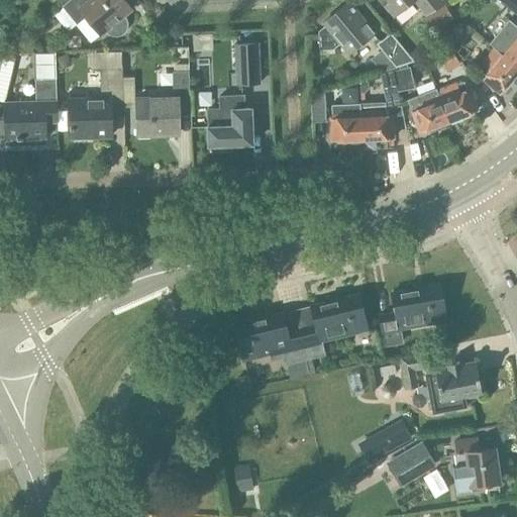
[(63,8),(55,15),(67,30),(76,23),(77,24),(86,17),(100,34),(105,30),(108,33),(112,35),(116,36),(121,35),(125,32),(127,28),(127,23),(126,19),(123,14),(130,8),(123,0),(68,0),(61,6),(63,8)]
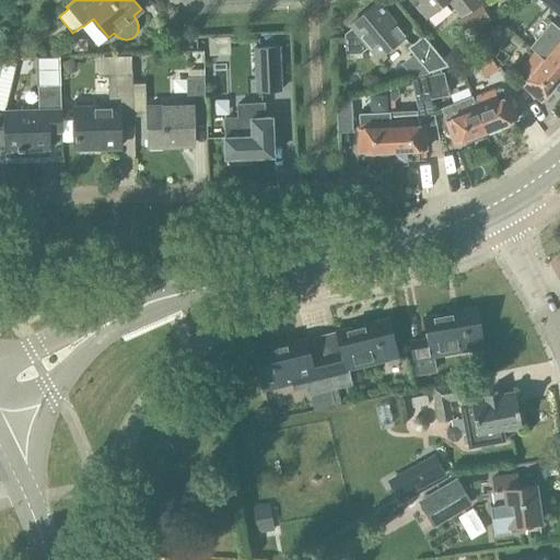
[(412,0),(426,15),(434,8),(438,11),(448,2),(461,16),(482,3),(479,0),(412,0)]
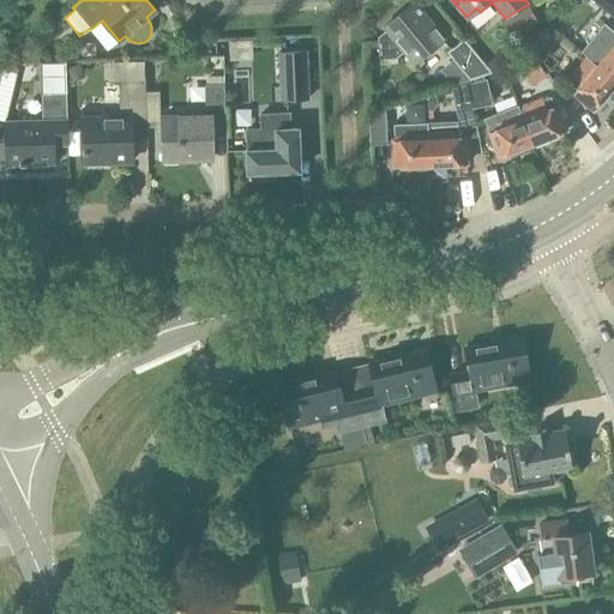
[(613,0),(591,0),(613,18),(613,0)]
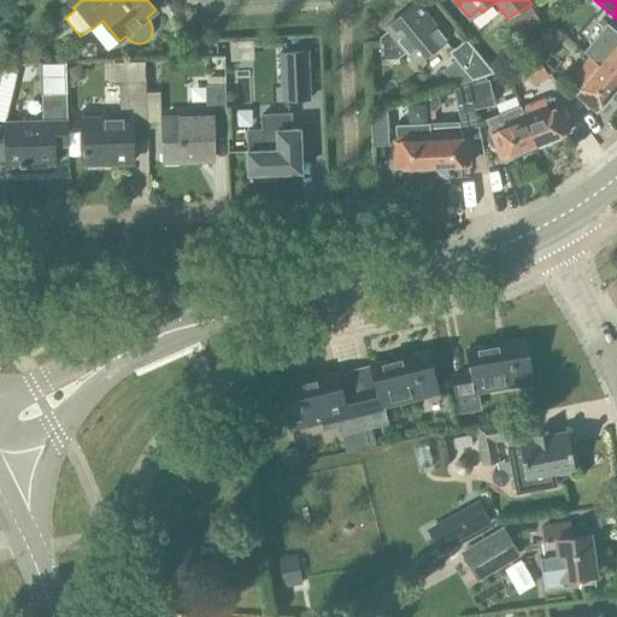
[(381,37),(381,58),(397,57),(405,51),(415,64),(446,37),(416,1),(385,27),(388,30),(381,37)]
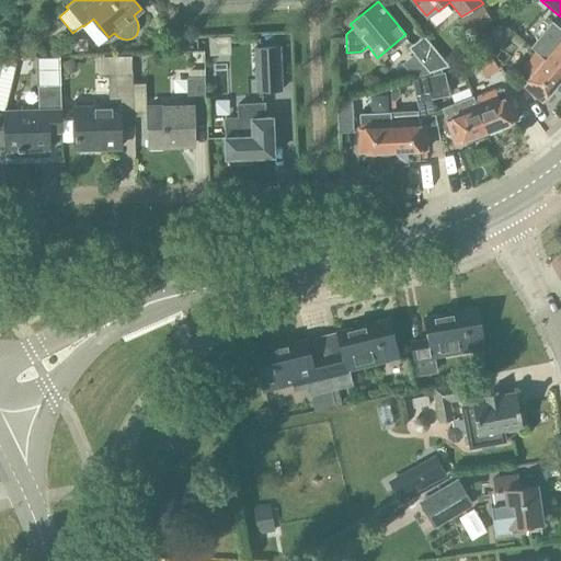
[(470,33),(494,20),(485,6),(462,20),(470,33)]
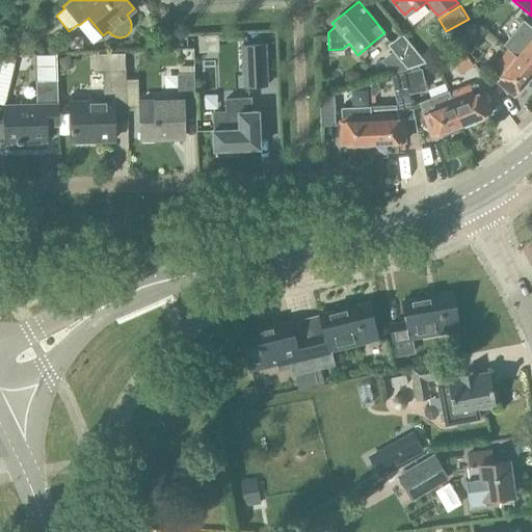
[(507,50),(531,70),(531,27),(527,23),(522,28),(521,27),(505,47),(507,49),(507,50)]
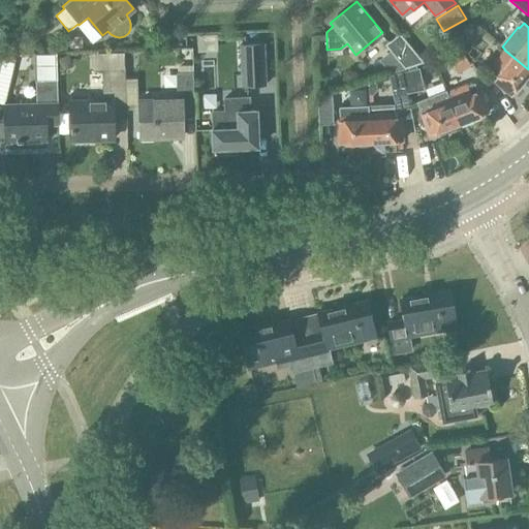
[(389,40),(384,44),(404,68),(424,62),(399,32),(397,34),(397,35),(390,41),(389,40)]
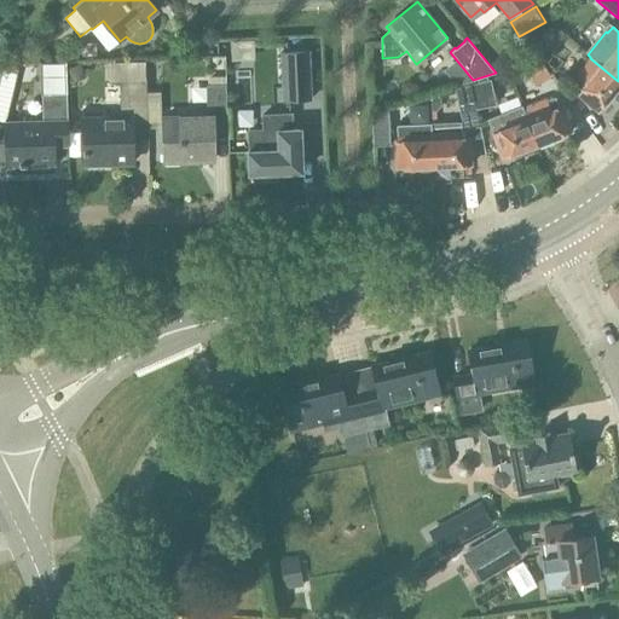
[(530,64),(524,65),(536,87),(553,79),(533,41),(522,45),(530,64)]
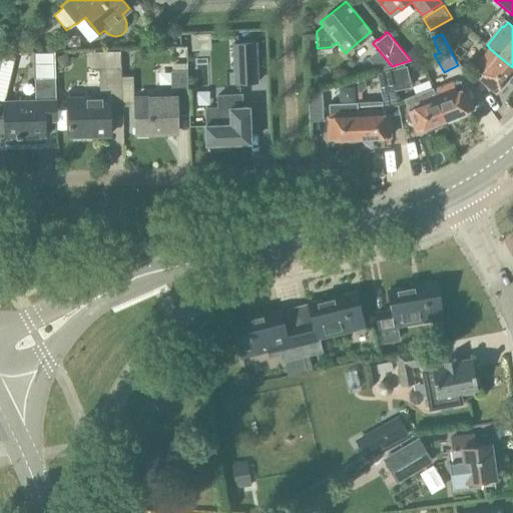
[(255,43),(233,44),(235,84),(258,83),(255,43)]
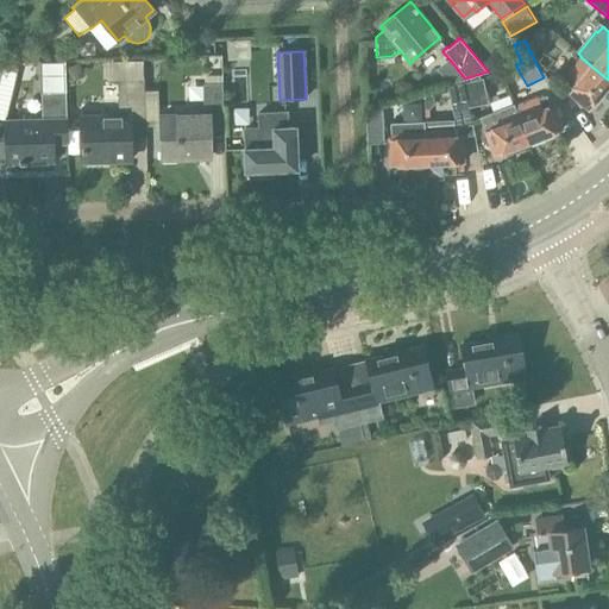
[(591,105),(608,83),(608,80),(581,57),(565,75),(575,83),(571,88),(572,89),(569,93),(586,108),(590,105),(591,105)]
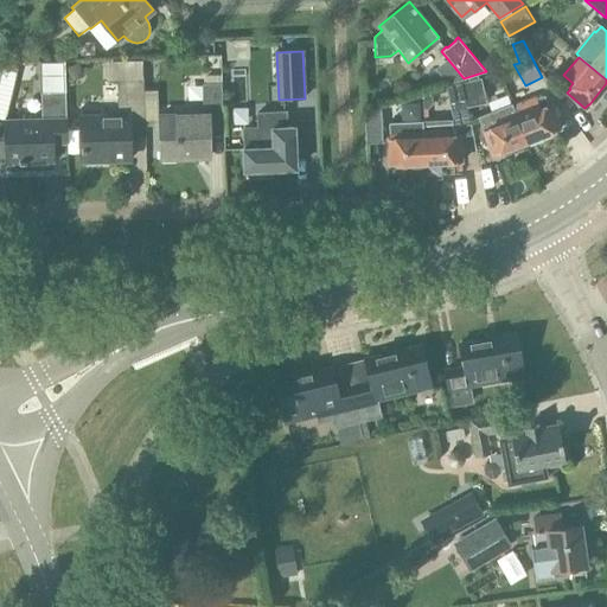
[(146,121),(145,96),(144,96),(144,78),(142,78),(117,80),(117,116),(81,117),(82,161),(131,159),(129,122),(145,121),(146,121)]
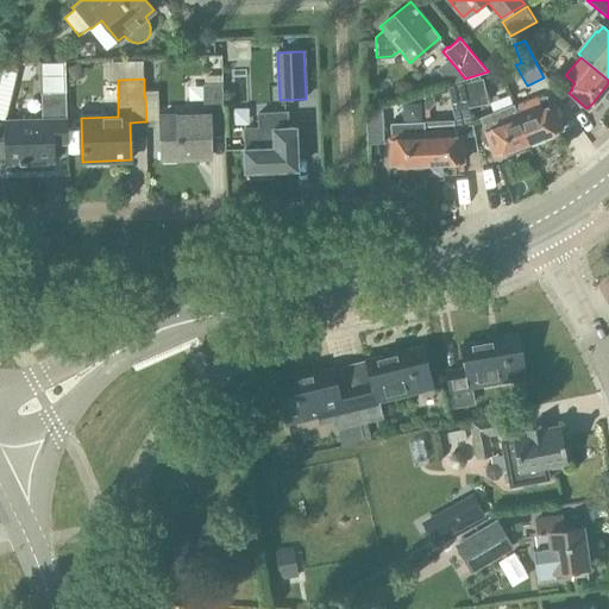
[(482,79),(463,82),(468,107),(488,104),(482,79)]
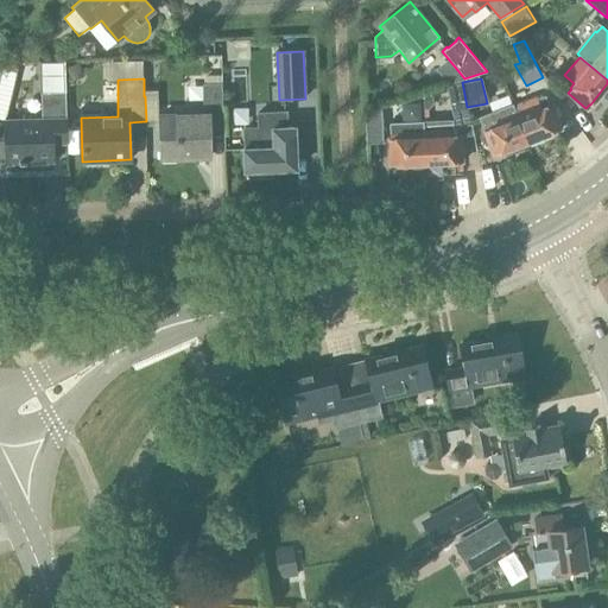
[(462,82),(445,86),(451,111),(467,107),(462,82)]
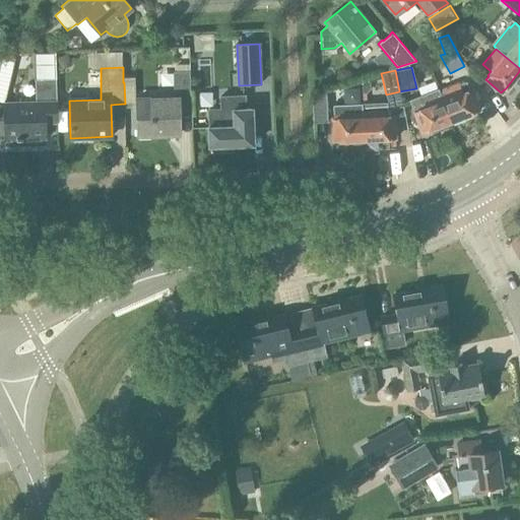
[(174,99),(137,100),(137,103),(138,136),(179,134),(178,112),(191,111),(189,71),(177,71),(173,71),(174,99)]
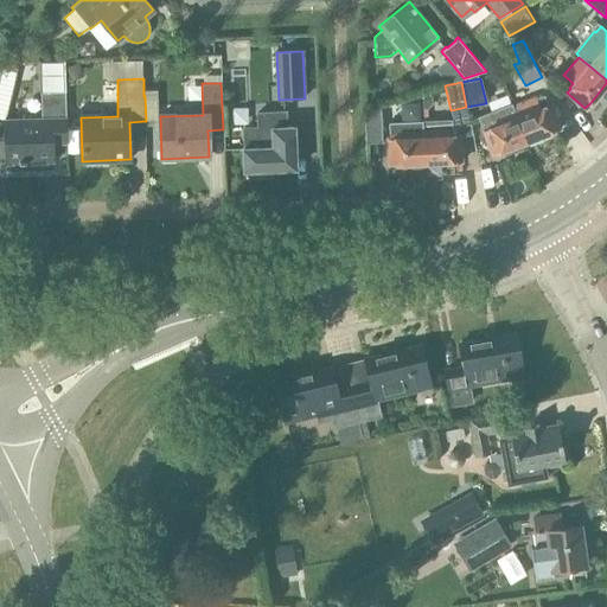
[(53,161),(52,126),(66,125),(65,91),(40,93),(42,120),(5,121),(6,164),(53,161)]
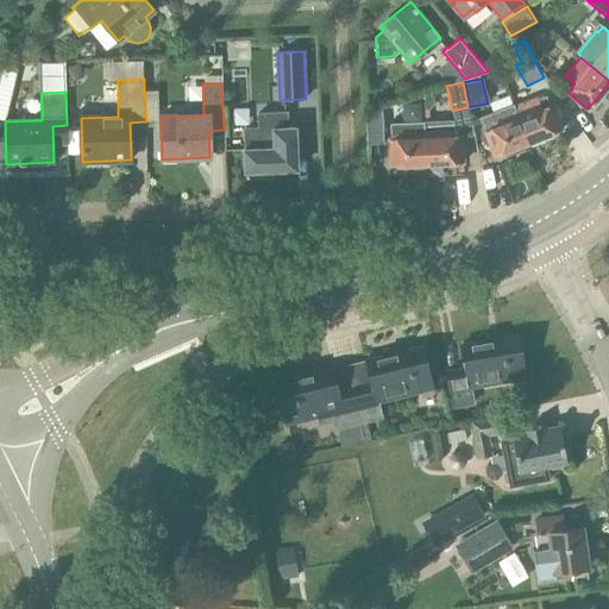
[(513,105),(528,143),(557,131),(557,130),(562,127),(553,105),(550,106),(546,95),(538,99),(537,96),(513,105)]
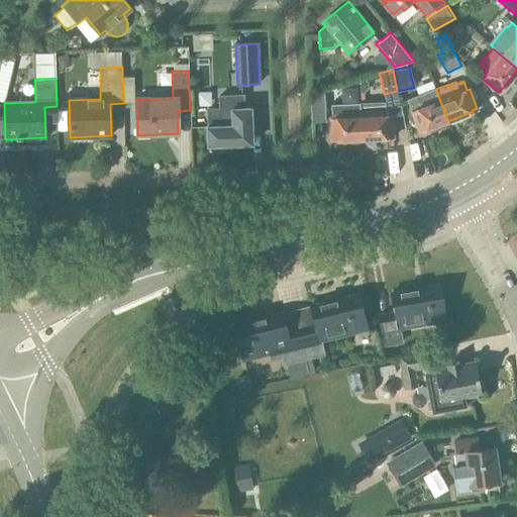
[(310,93),(311,121),(324,120),(323,89),(310,93)]
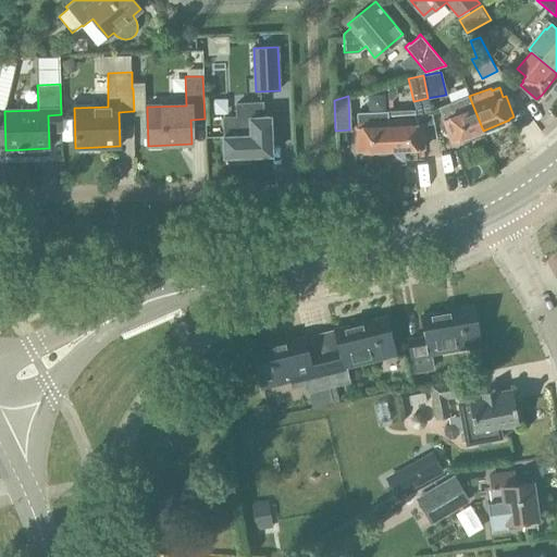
[(456,140),(483,131),(469,96),(448,103),(448,104),(441,108),(445,120),(443,121),(452,141),(456,139),(456,140)]
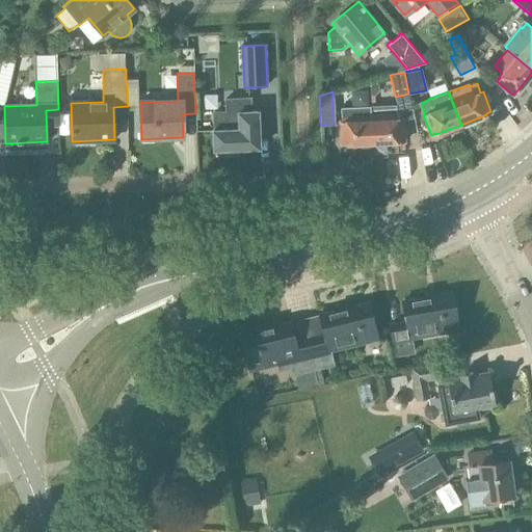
[(225,113),(212,114),(213,130),(214,150),(217,150),(217,155),(237,155),(237,149),(260,148),(258,111),(251,111),(250,98),(225,99),(225,113)]
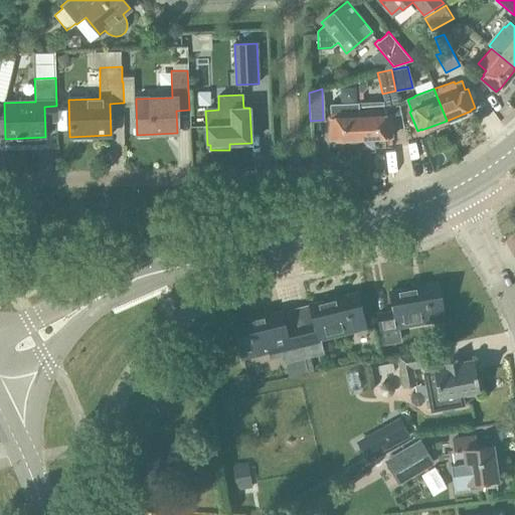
[(380,104),(358,105),(359,139),(387,138),(387,136),(391,136),(390,116),(386,116),(385,115),(380,115),(380,104)]
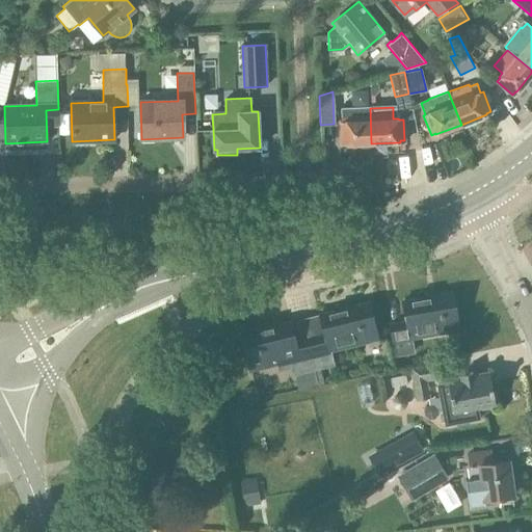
[(345,144),(371,143),(370,108),(349,110),(349,121),(344,121),(344,123),(340,123),(341,143),(345,143),(345,144)]
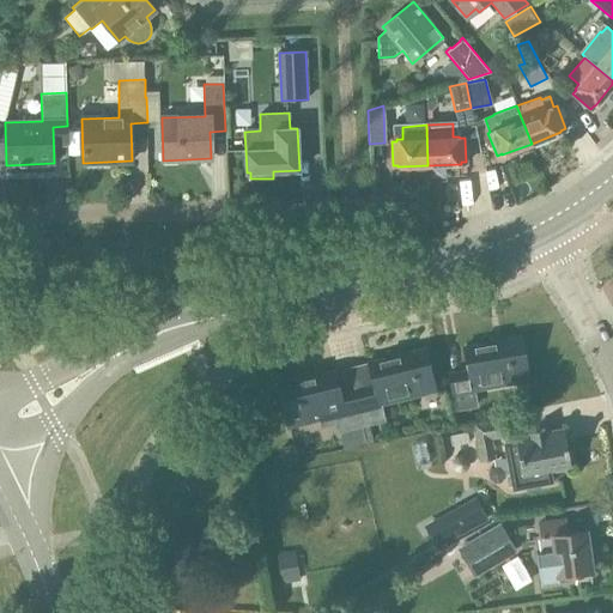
[(468,369),(448,372),(454,411),(478,407),(474,389),(528,380),(521,338),(465,347),(468,369)]
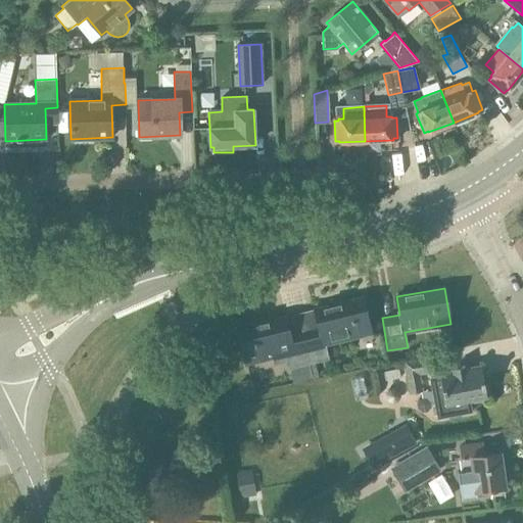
[(362,297),(315,308),(319,329),(302,333),(311,362),(327,358),(323,344),(371,333),(362,297)]
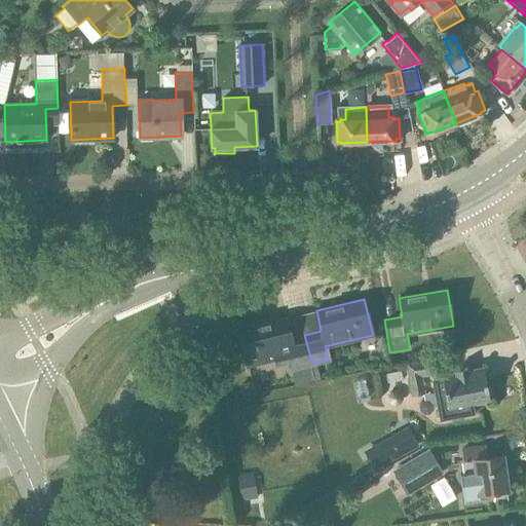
[(312,364),(304,335),(291,338),(286,318),(238,330),(248,366),(289,355),(292,369),(312,364)]
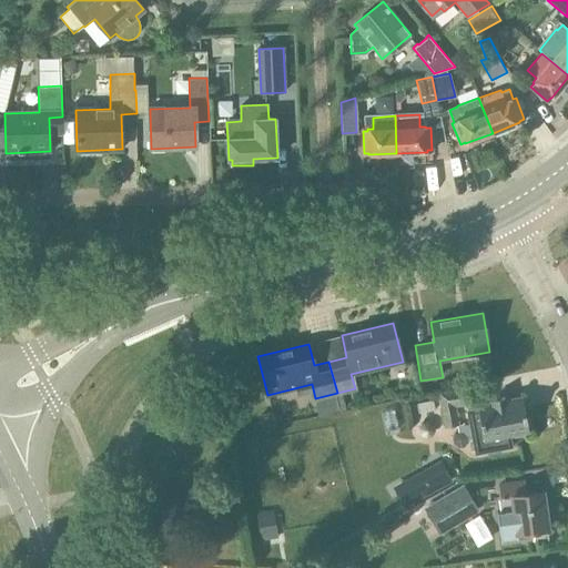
[(416,433),(436,432),(434,388),(415,389),(416,433)]
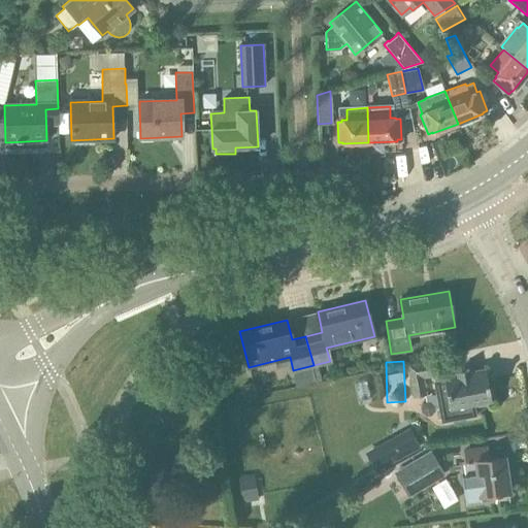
[(409,364),(415,398),(427,396),(424,376),(436,374),(434,361),(409,364)]
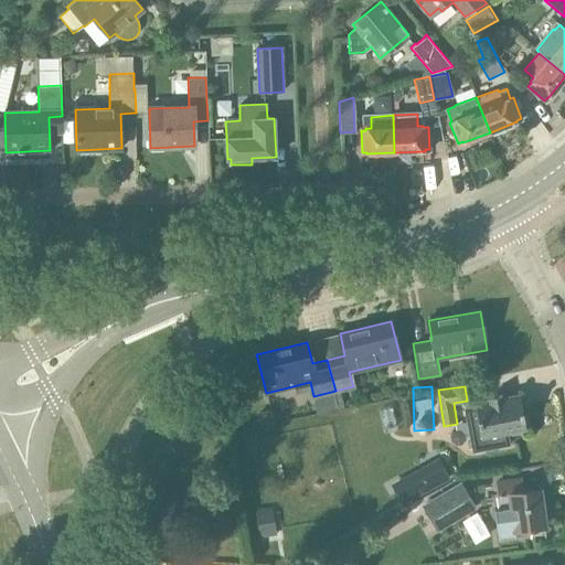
[(476,406),(466,408),(468,418),(477,417),(480,435),(471,436),(473,451),(510,445),(507,432),(525,427),(525,425),(523,414),(519,395),(504,398),(503,394),(488,397),(488,398),(475,401),(476,406)]
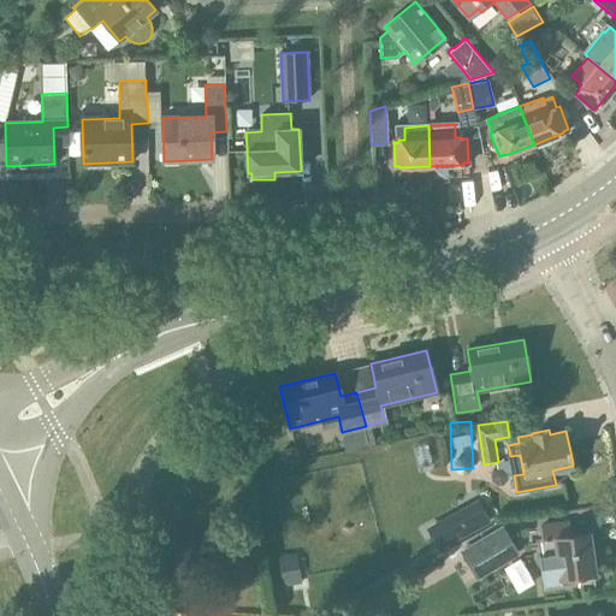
[(478,502),(427,528),(439,550),(490,523),(478,502)]
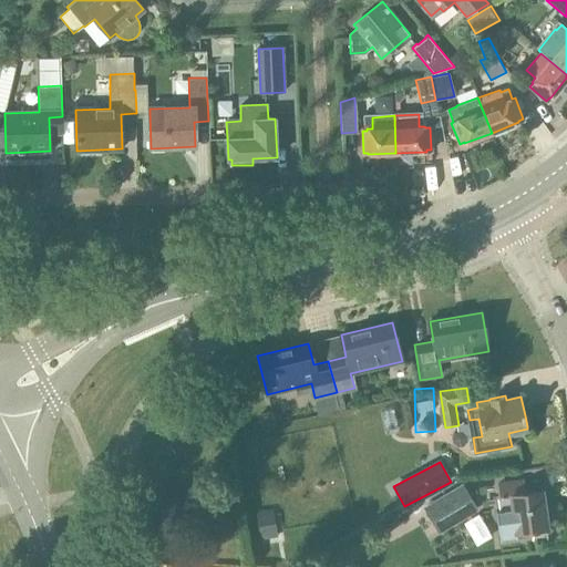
[(524,478),(497,483),(500,497),(503,496),(504,511),(497,512),(501,533),(501,539),(517,537),(517,533),(547,528),(547,523),(549,523),(548,512),(545,513),(543,491),(526,493),(524,478)]
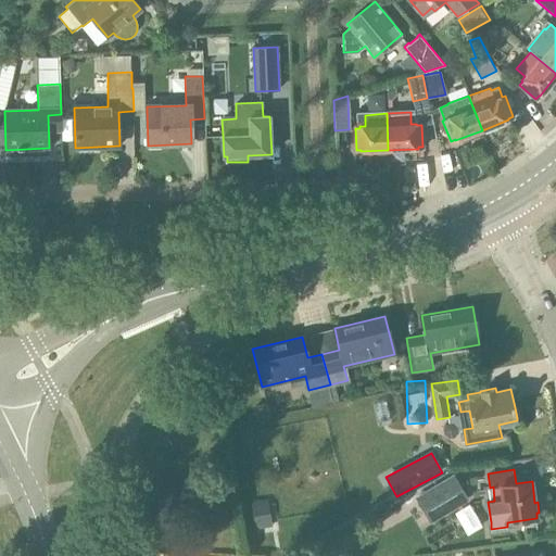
[(467,498),(454,477),(417,498),(430,521),(467,498)]
